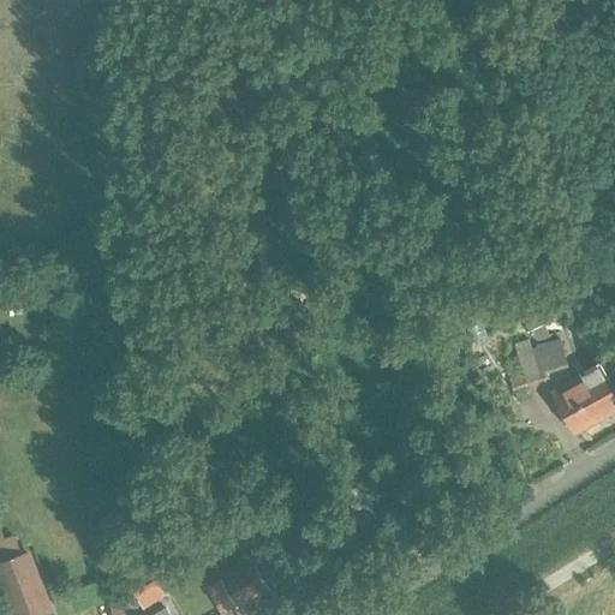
[(532,344),(550,336),(539,311),(523,317),(532,344)]
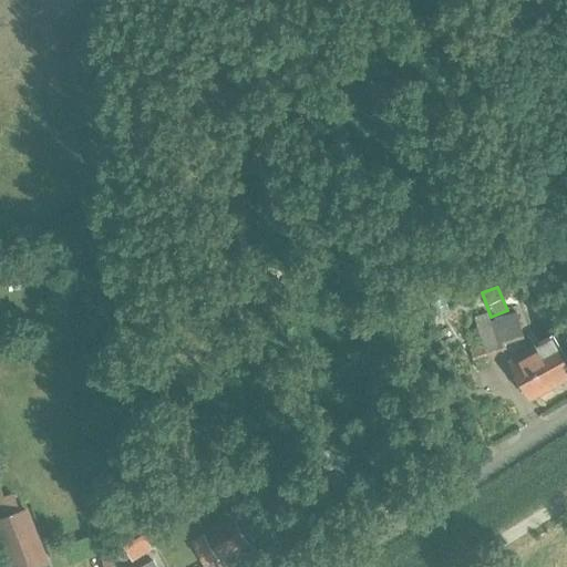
[(498,320),(491,322),(488,313),(474,317),(482,346),(471,349),(476,370),(490,367),(487,358),(506,352),(503,340),(523,334),(517,312),(497,318),(498,320)]
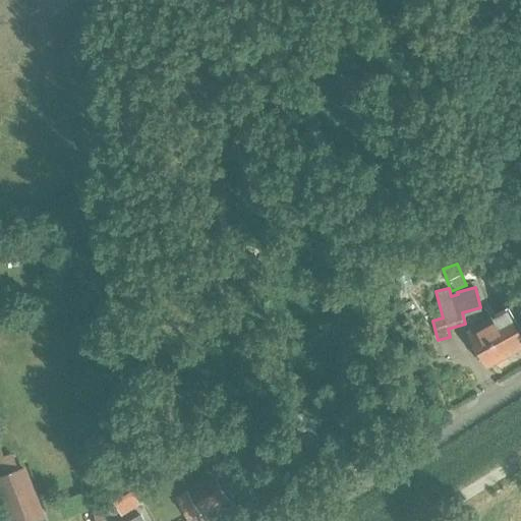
[(468,333),(487,364),(520,344),(520,334),(507,310),(468,333)]
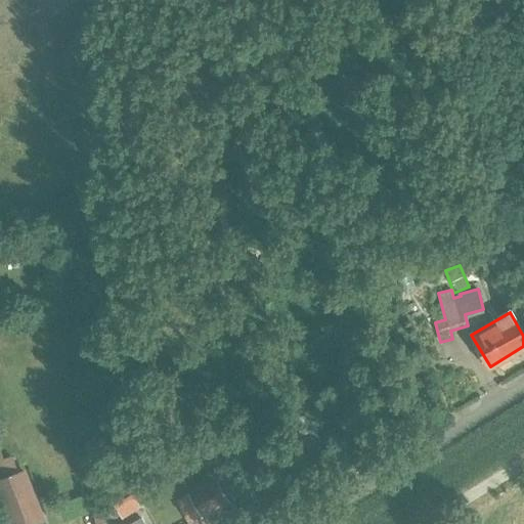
[(0,461),(0,491),(12,523),(41,523),(43,523),(23,471),(18,473),(12,456),(0,461)]
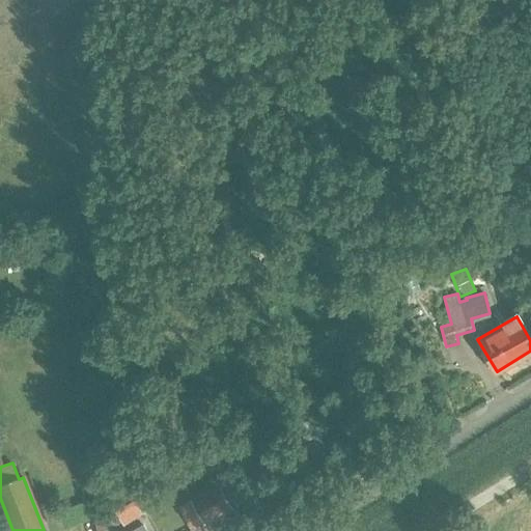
[(220,483),(192,499),(206,526),(234,510),(220,483)]
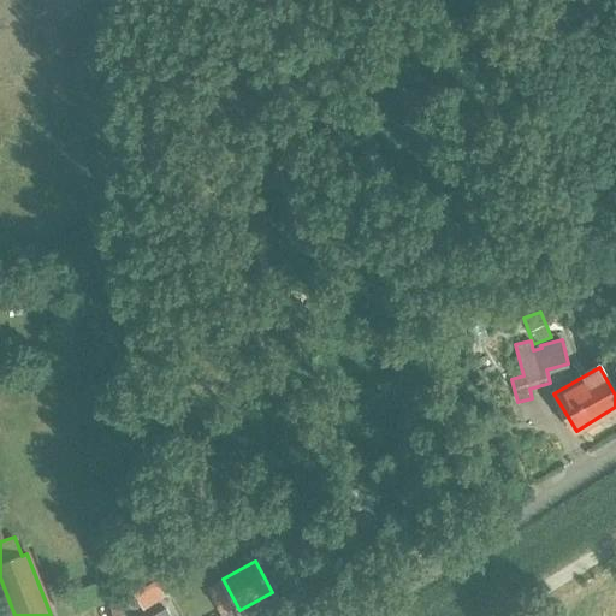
[(152,606),(173,591),(161,575),(140,592),(152,606)]
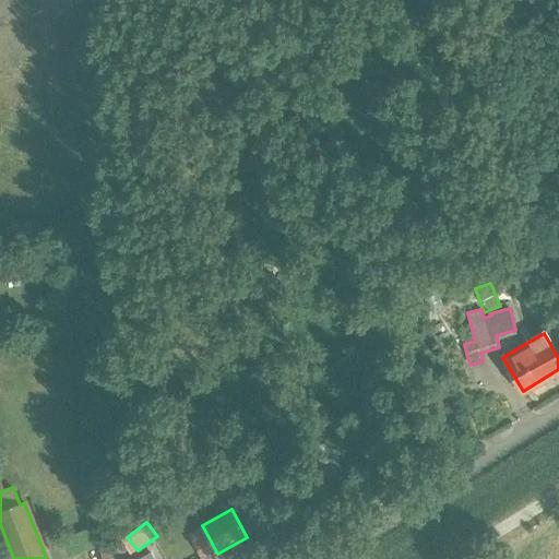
[(114,548),(99,549),(100,558),(122,558),(122,555),(130,549),(125,542),(114,548)]
